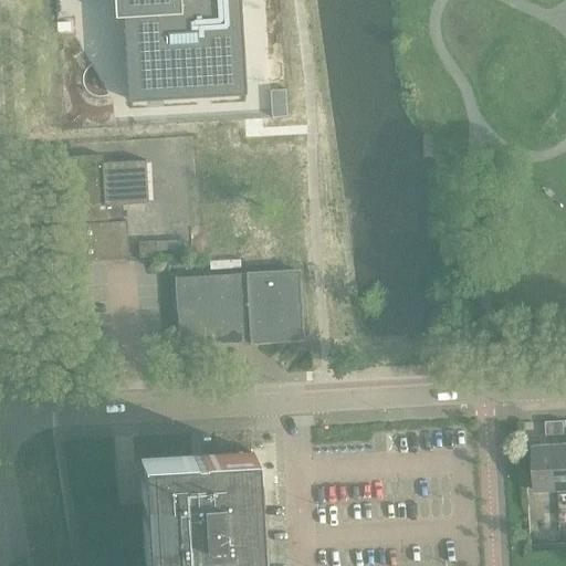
[(226,0),(107,0),(114,102),(231,95),(226,0)]
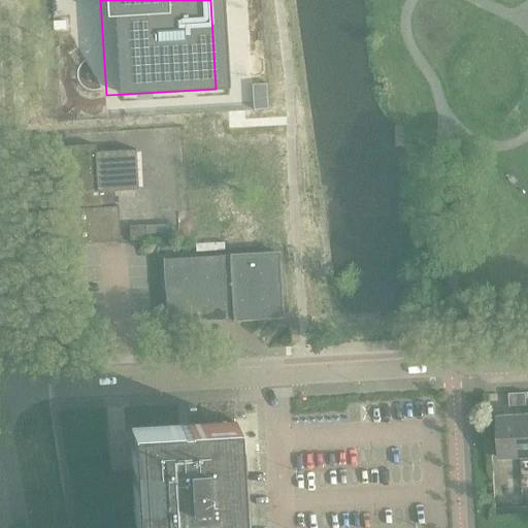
[(266,84),(253,85),(254,109),(268,108),(266,84)]
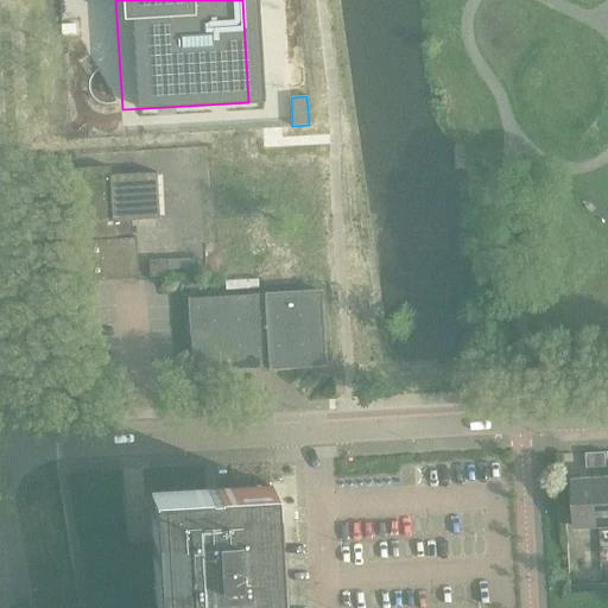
[(65,241),(55,241),(57,283),(138,278),(135,238),(130,238),(128,220),(159,219),(157,172),(111,175),(111,168),(71,169),(75,222),(65,222),(65,241)]
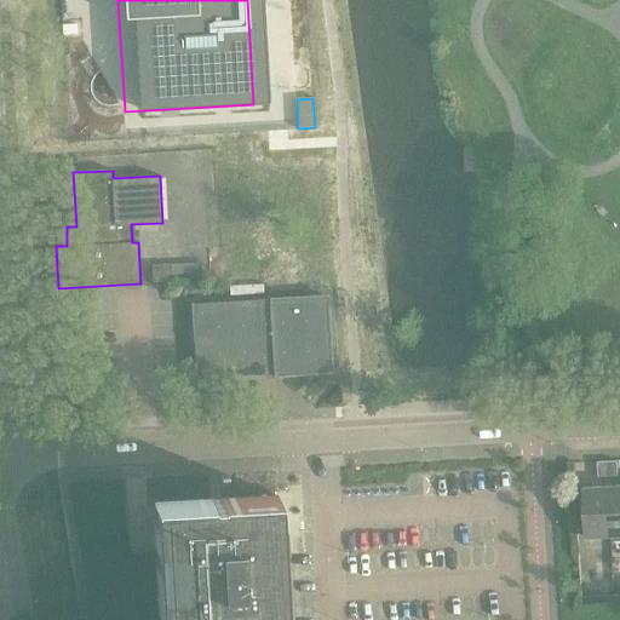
[(153,283),(171,282),(170,265),(153,265),(153,283)]
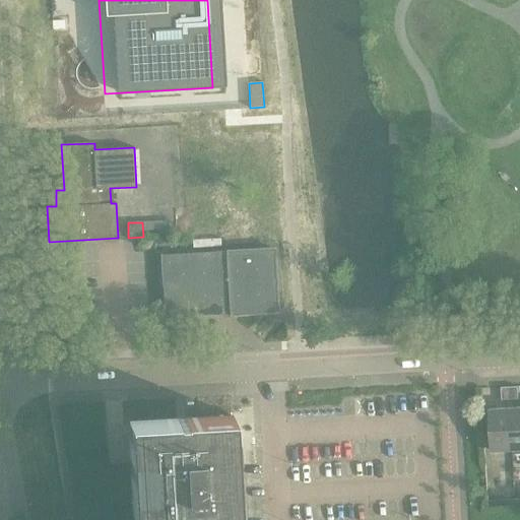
[(165,319),(221,315),(221,311),(231,311),(232,315),(278,312),(274,249),(161,256),(161,255),(160,255),(165,319)]
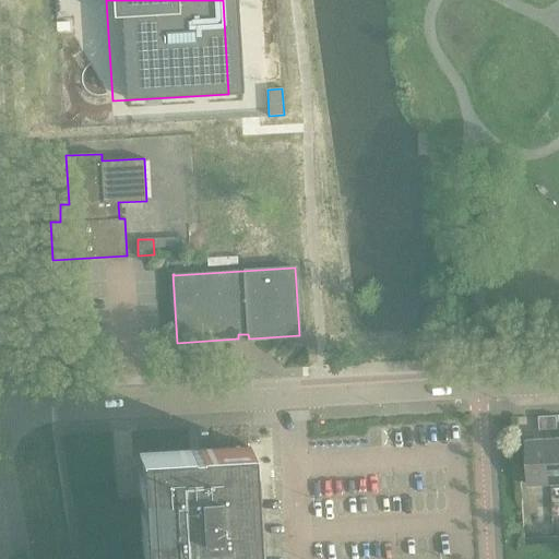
[(548,430),(547,416),(538,417),(539,430),(548,430)]
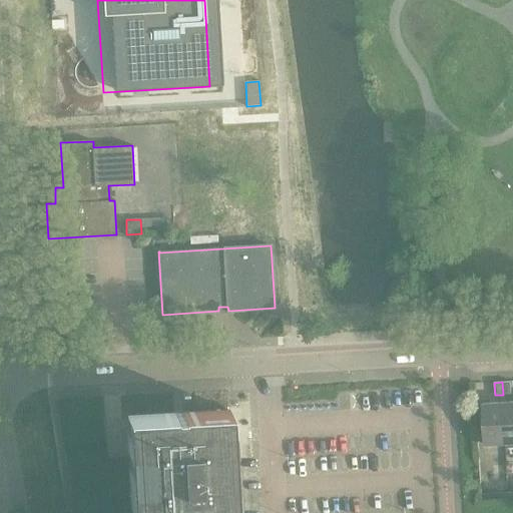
[(510,382),(502,382),(503,395),(511,394),(510,382)]
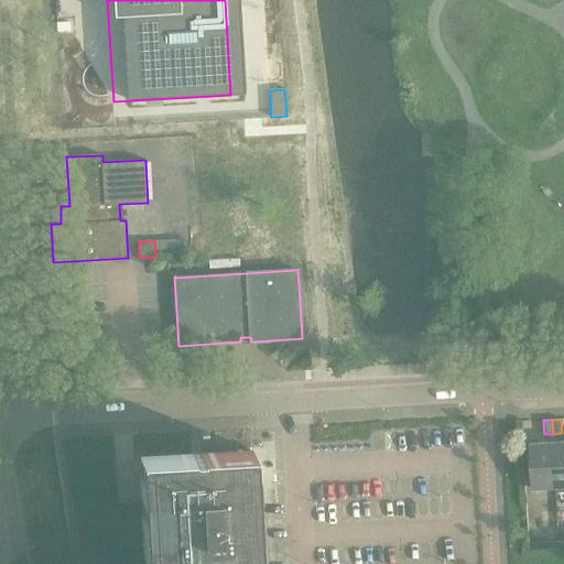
[(563,442),(554,443),(556,488),(563,487),(563,442)]
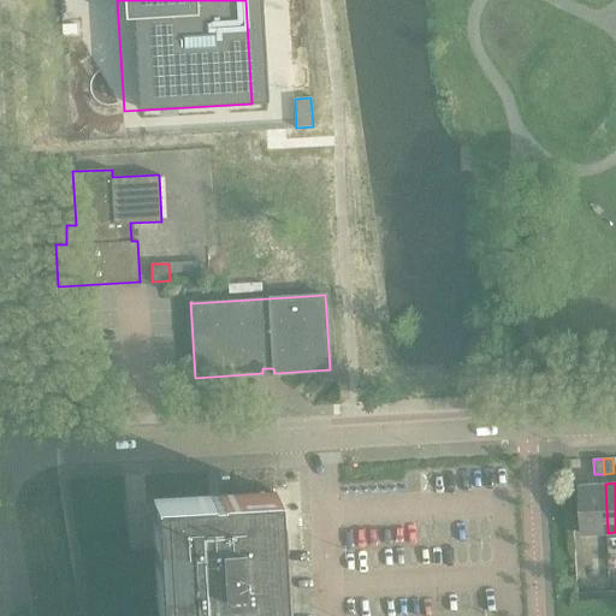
[(608,533),(605,484),(579,485),(582,534),(608,533)]
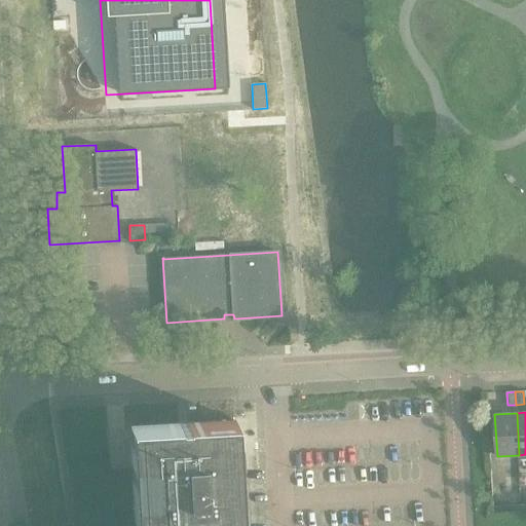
[(130,428),(133,428),(138,525),(239,525),(235,459),(237,459),(237,458),(241,457),(236,440),(236,439),(234,439),(233,422),(235,422),(235,421),(130,427),(130,428)]
